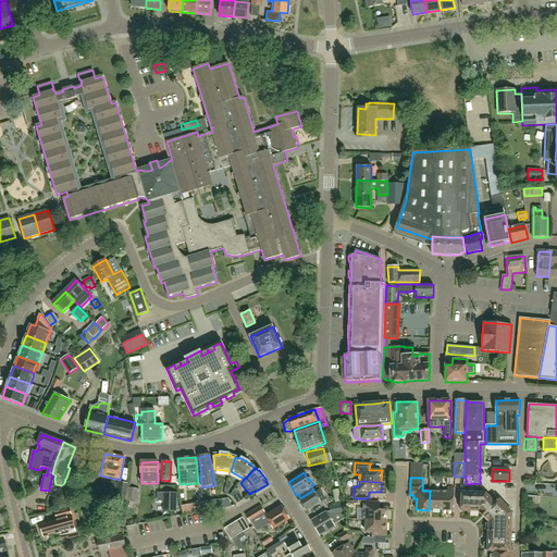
[(115,498),(114,503),(126,505),(126,502),(130,489),(130,484),(118,482),(116,489),(119,489),(116,498),(115,498)]
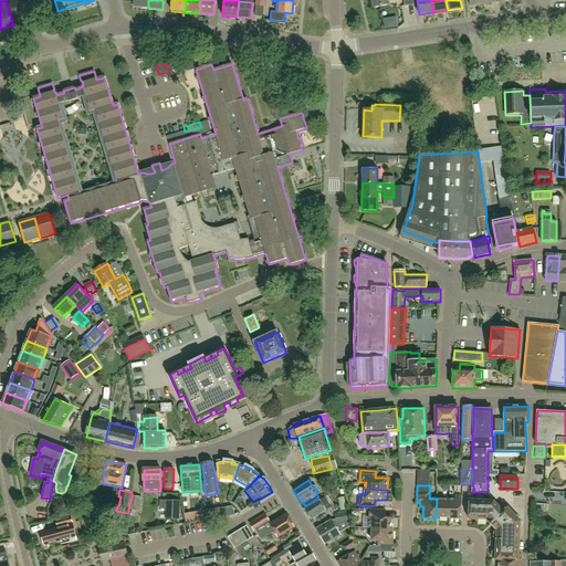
[(67,512),(77,511),(77,494),(67,494),(67,512)]
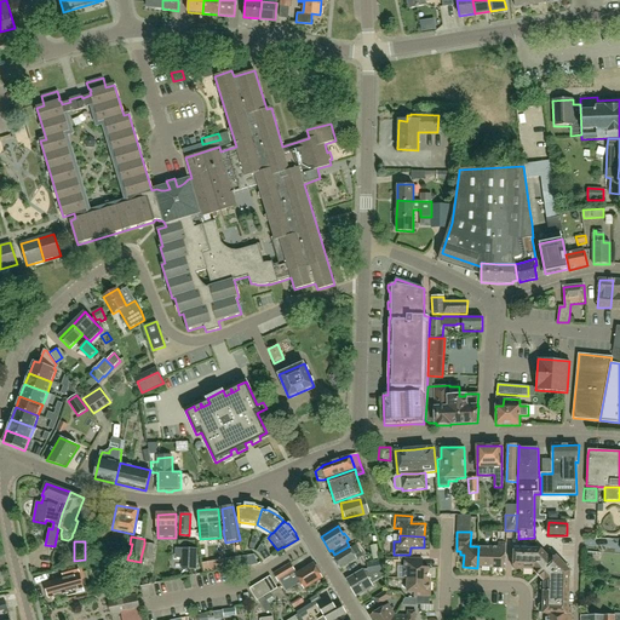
[(143,560),(153,561),(155,544),(145,543),(143,560)]
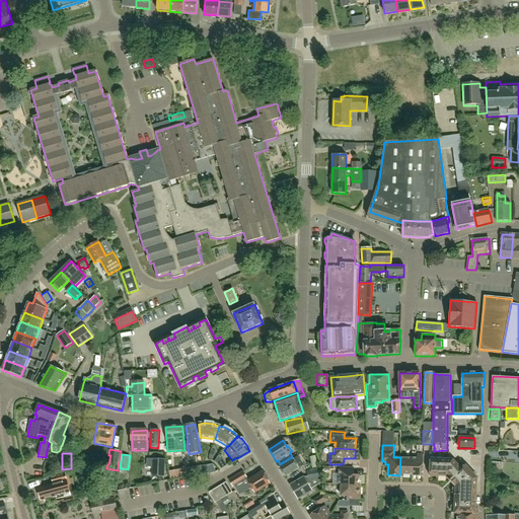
[(413,458),(412,474),(412,475),(422,476),(423,454),(418,454),(418,458),(413,458)]
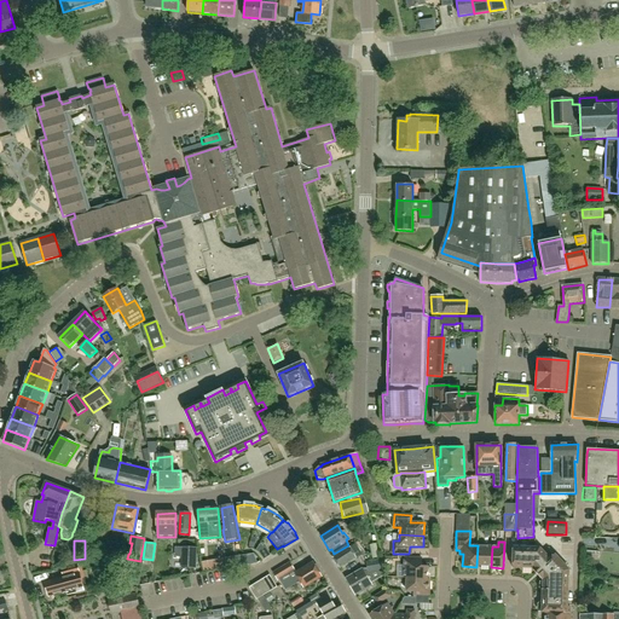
[(350,548),(357,557),(362,555),(356,544),(350,548)]
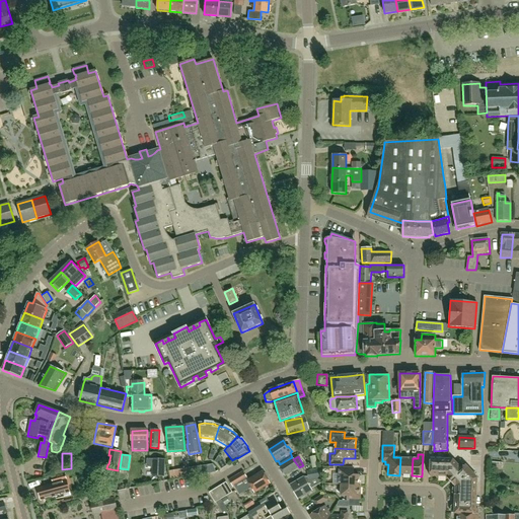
[(293,459),(292,457),(278,466),(284,476),(299,467),(293,459)]
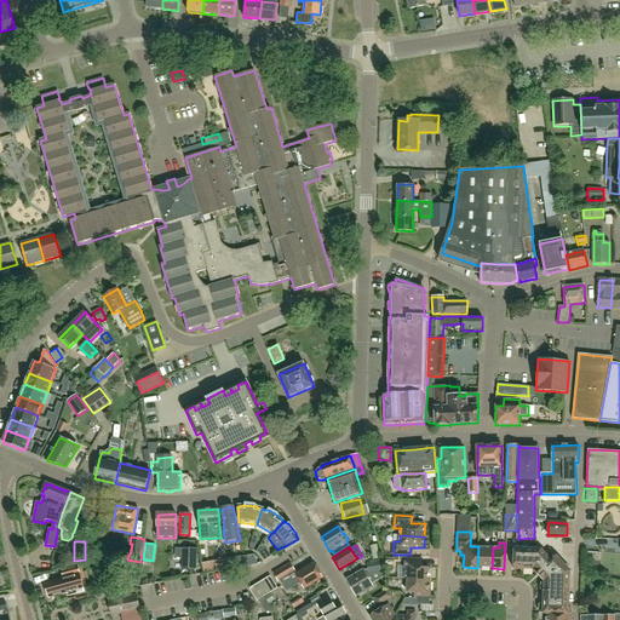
[(493,547),(478,546),(477,567),(492,567),(493,547)]
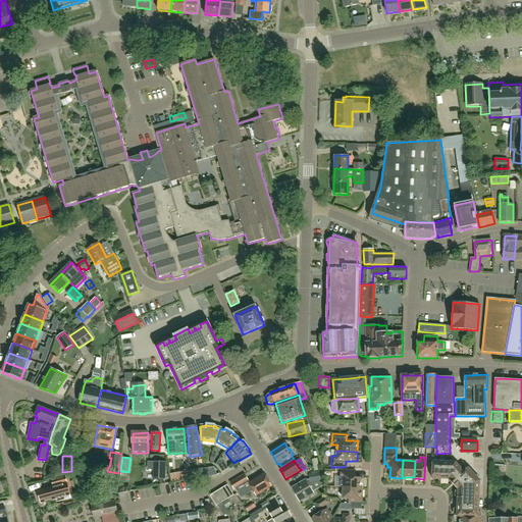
[(165,479),(166,462),(153,462),(153,479),(165,479)]
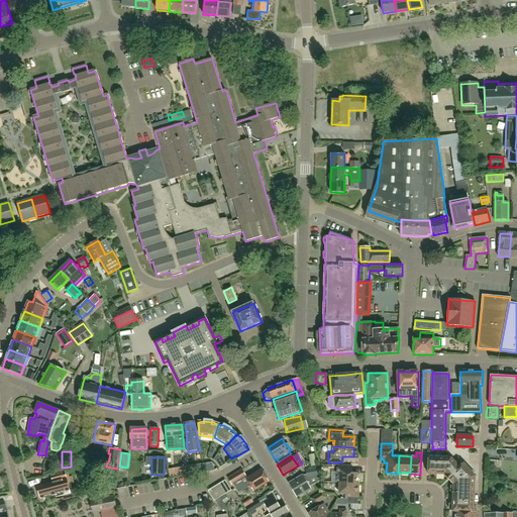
[(455,516),(476,516),(477,513),(477,507),(474,507),(475,477),(463,463),(462,463),(457,458),(454,461),(450,458),(429,457),(428,475),(443,475),(453,486),(452,512),(455,512),(455,516)]
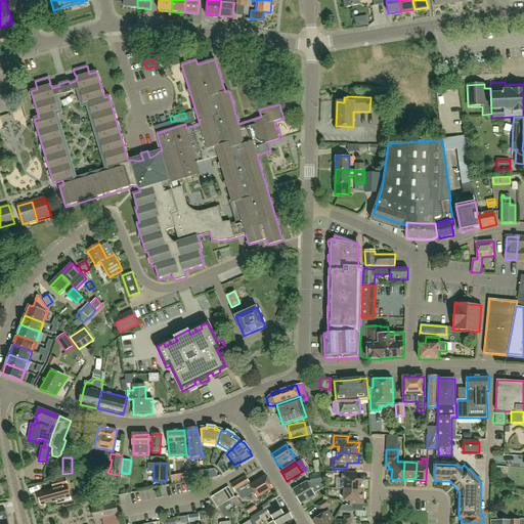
[(207,472),(208,480),(218,478),(217,470),(207,472)]
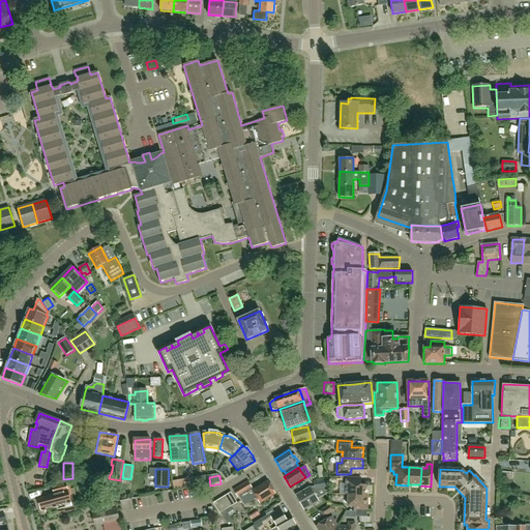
[(366,497),(366,486),(361,486),(361,478),(347,477),(347,495),(349,495),(357,495),(357,497),(366,497)]
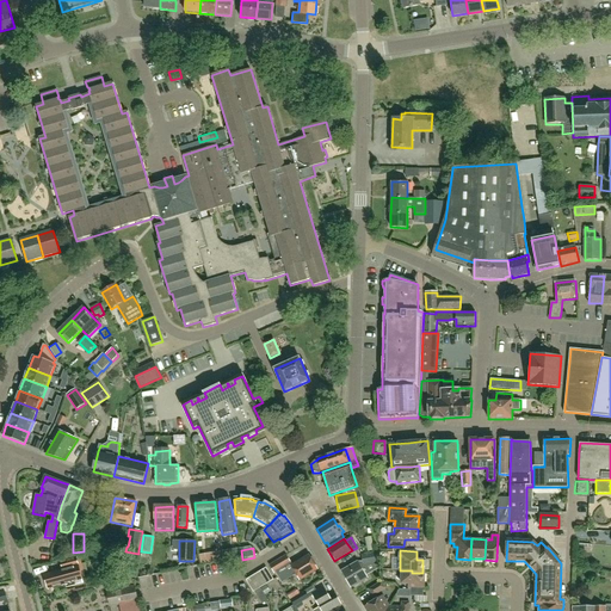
[(198,555),(201,566),(217,562),(222,561),(221,554),(216,555),(216,553),(198,555)]
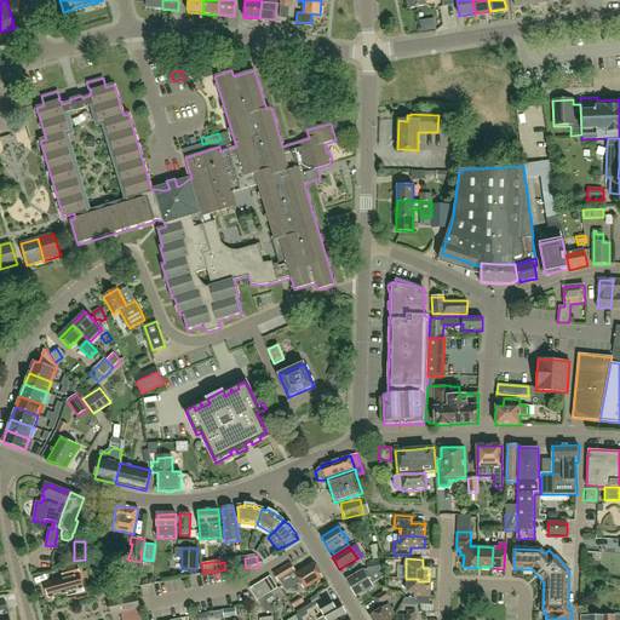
[(367,568),(363,569),(346,579),(356,597),(373,586),(366,574),(368,574),(385,570),(383,561),(367,563),(367,568)]
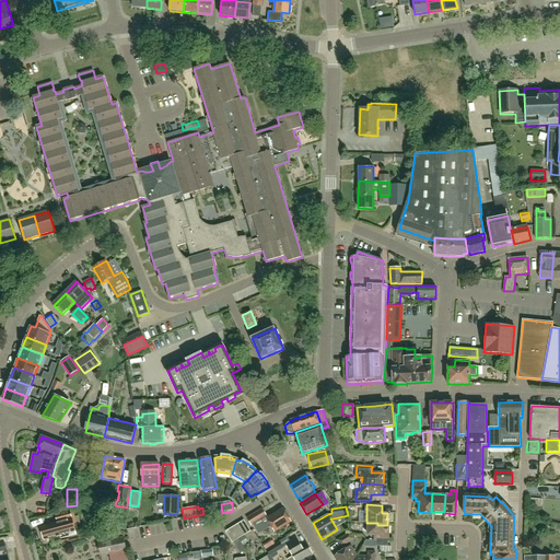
[(252,527),(254,525),(257,531),(269,523),(276,533),(291,523),(290,521),(291,518),(286,512),(284,512),(283,510),(268,520),(267,517),(268,517),(263,510),(247,520),(252,527)]
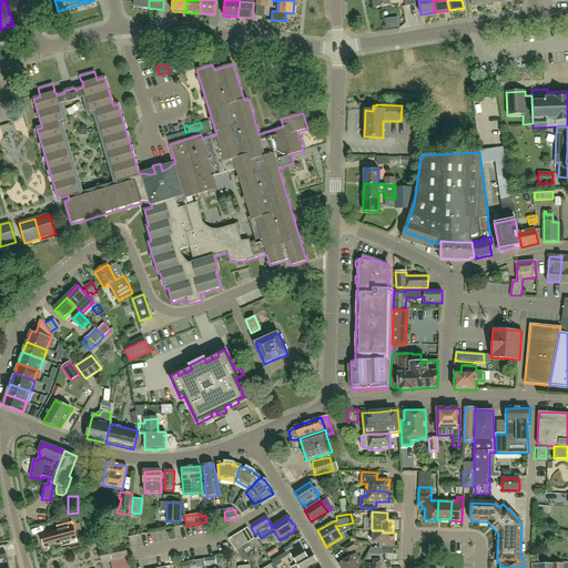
[(56,524),(58,530),(41,535),(44,548),(61,544),(61,547),(70,545),(77,543),(74,533),(71,519),(56,524)]
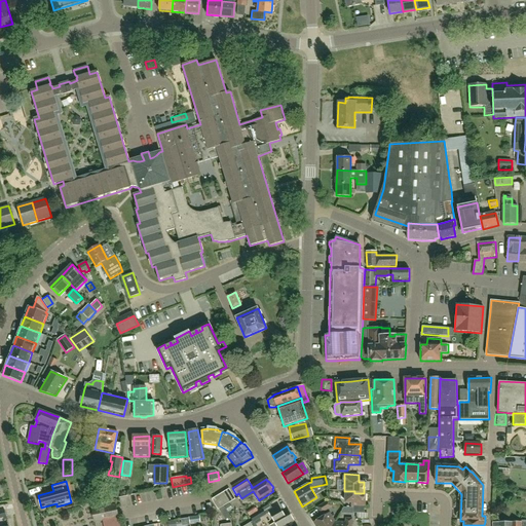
[(229,489),(223,493),(230,503),(235,500),(229,489)]
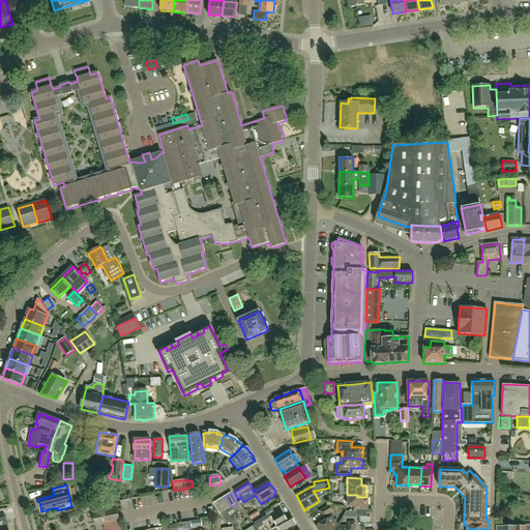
[(349,495),(349,506),(355,506),(355,509),(356,509),(356,517),(367,518),(367,509),(369,509),(369,497),(366,497),(357,497),(357,495),(349,495)]
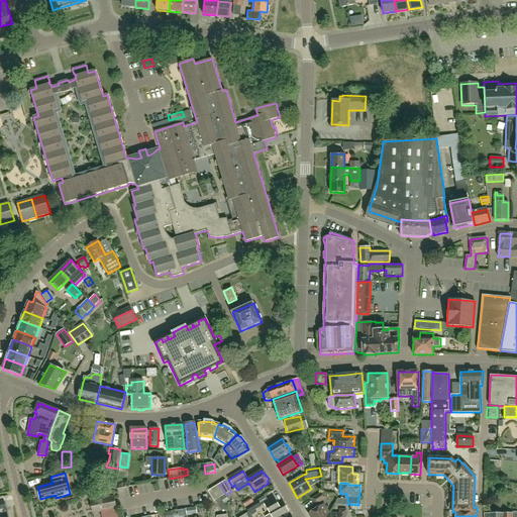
[(226,495),(219,485),(214,488),(220,498),(226,495)]
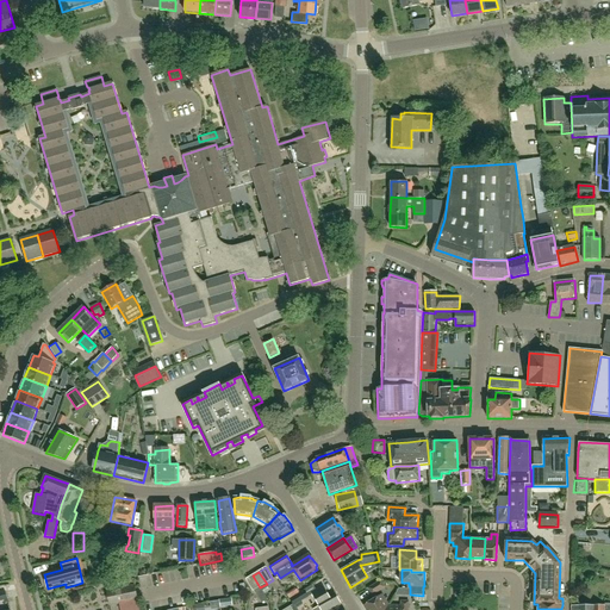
[(260,587),(253,576),(246,580),(253,592),(260,587)]
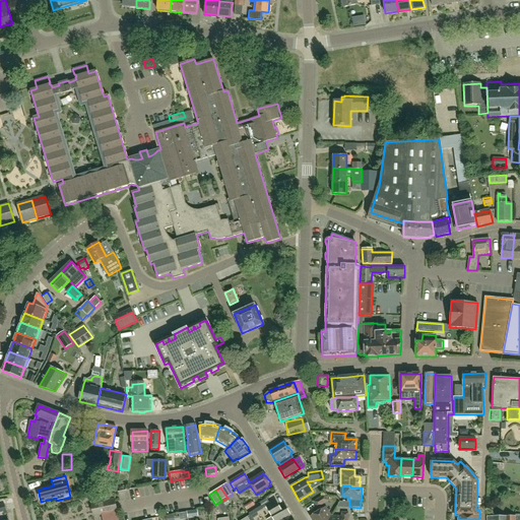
[(328,501),(325,495),(314,501),(318,507),(328,501)]
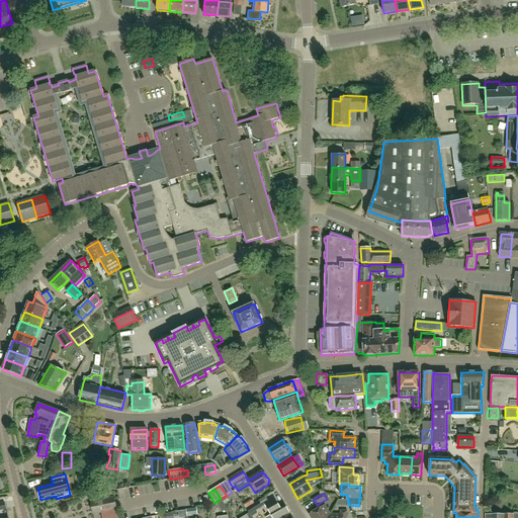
[(117,517),(117,513),(114,498),(90,503),(93,515),(101,513),(102,516),(102,517),(117,517)]
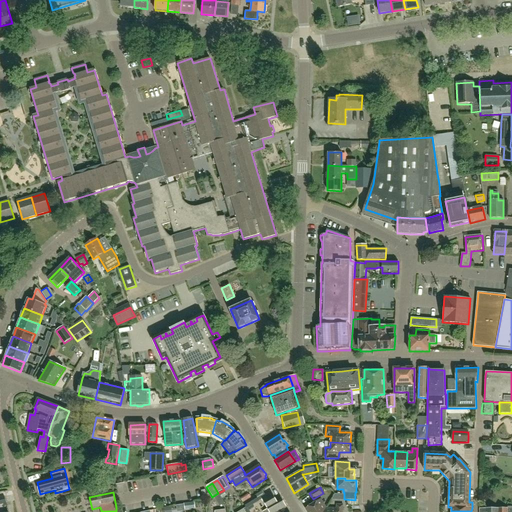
[(262,511),(275,511),(286,507),(280,498),(275,500),(271,493),(262,498),(268,508),(262,511)]
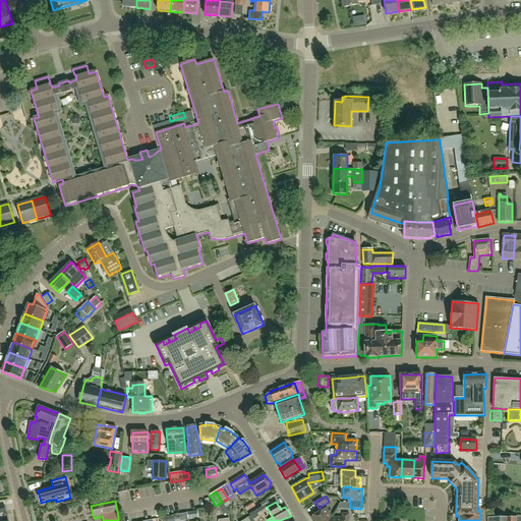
[(264,511),(261,506),(248,513),(250,517),(249,517),(251,520),(253,520),(252,518),(264,511)]
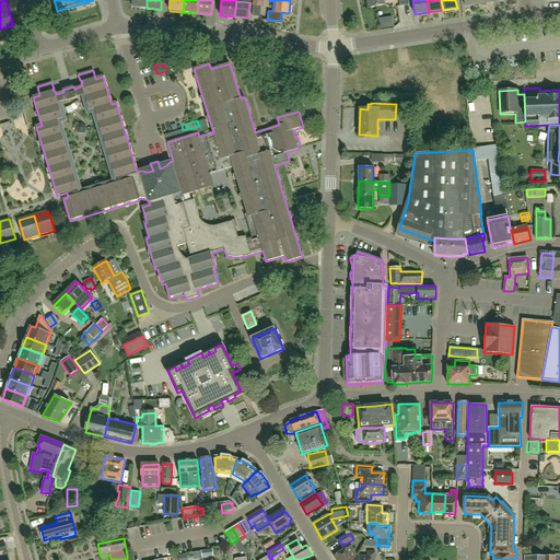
[(336,559),(353,559),(357,556),(351,545),(334,556),(336,559)]
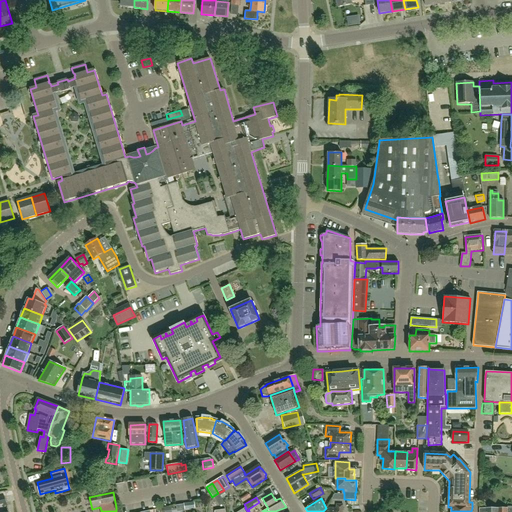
[(222,499),(217,502),(220,507),(225,504),(222,499)]
